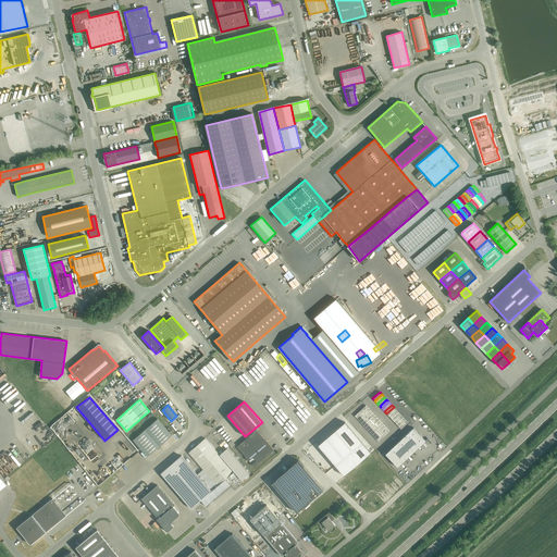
[(394,407),(386,413),(388,416),(396,409),(394,407)]
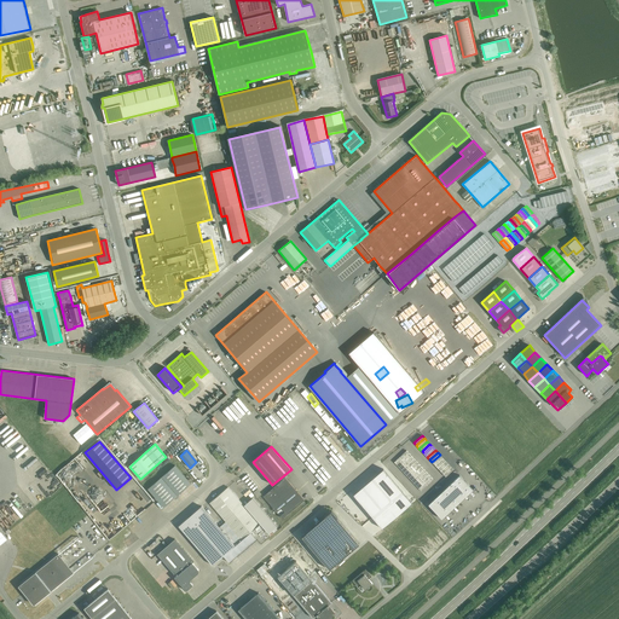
[(440,455),(432,462),(435,466),(443,457),(440,455)]
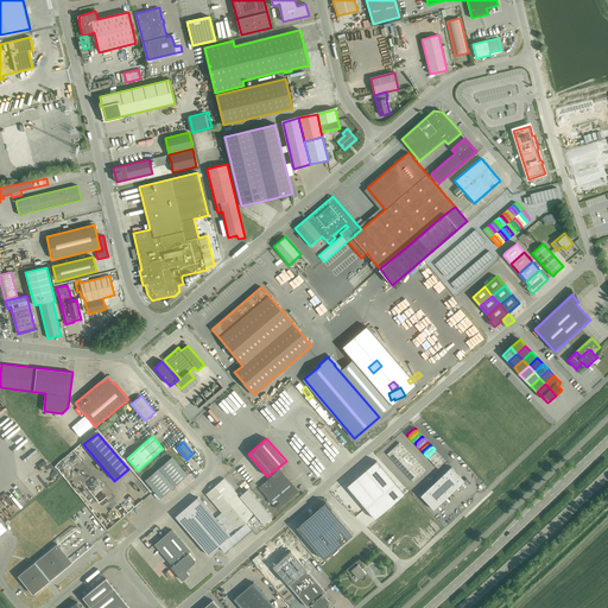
[(435,449),(428,457),(430,460),(437,453),(435,449)]
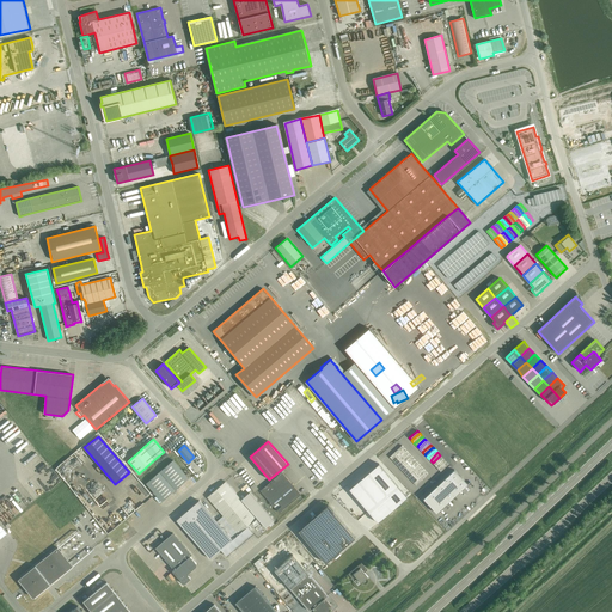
[(440,456),(433,463),(435,465),(442,458),(440,456)]
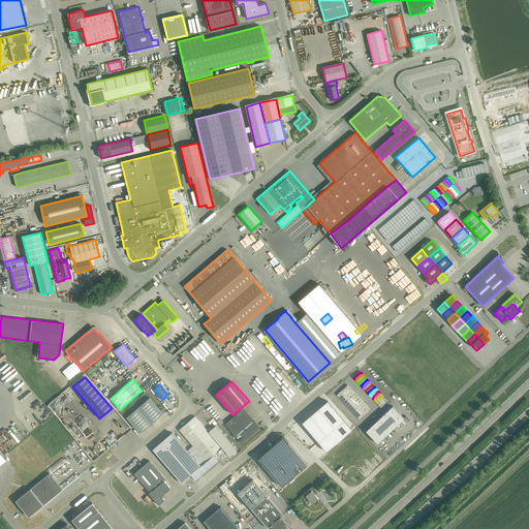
[(382,396),(376,402),(378,405),(385,398),(382,396)]
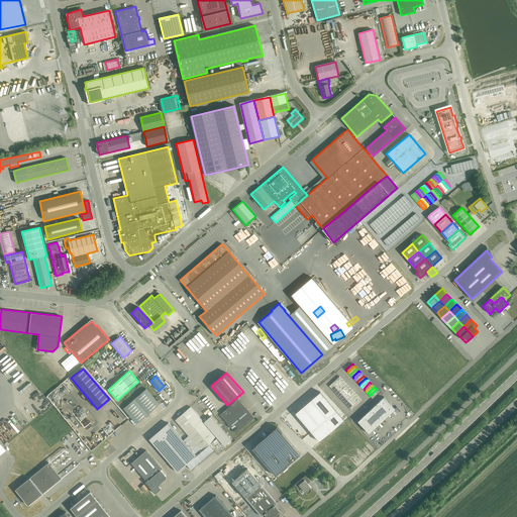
[(146,389),(135,399),(148,414),(160,404),(146,389)]
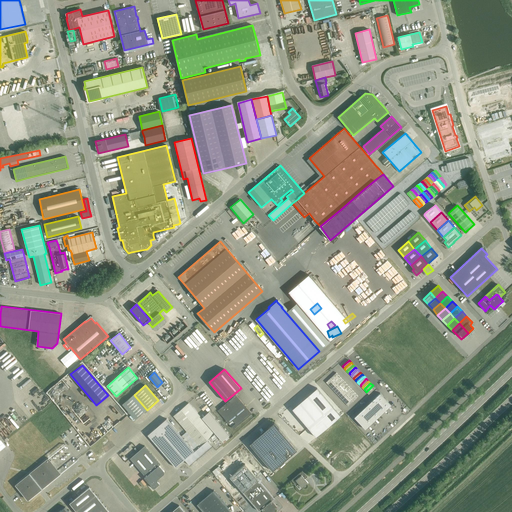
[(373,385),(366,392),(368,394),(375,388),(373,385)]
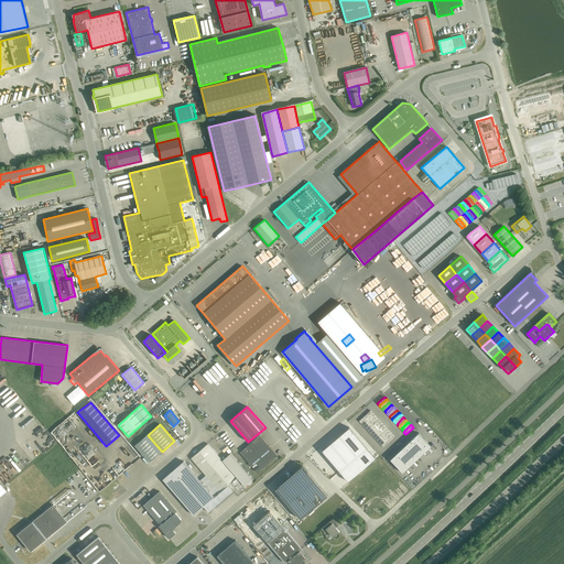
[(349,427),(322,451),(348,481),(350,479),(364,468),(376,458),(349,427)]
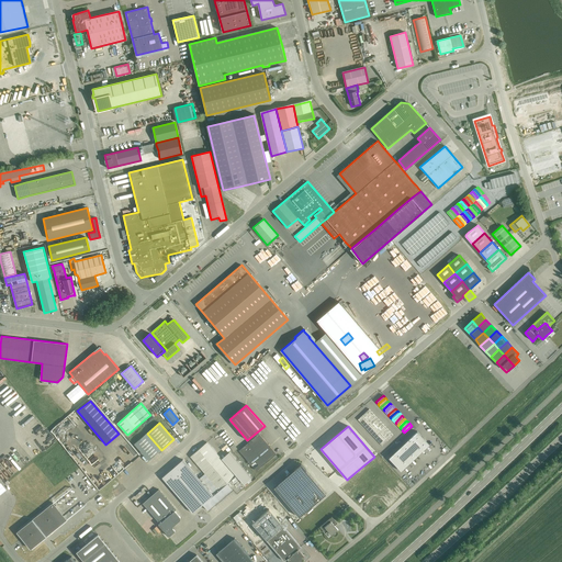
[(401,471),(429,445),(417,431),(389,458),(401,471)]
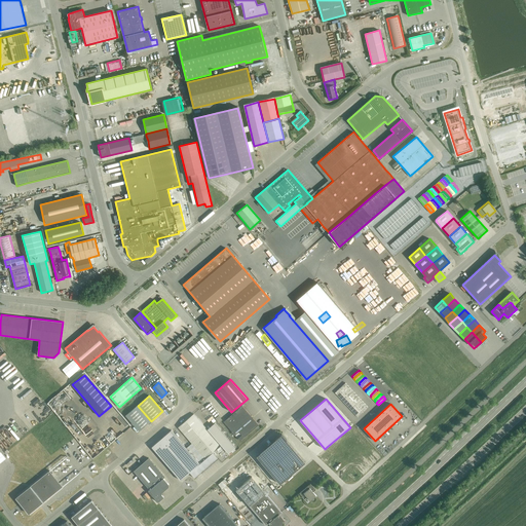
[(151,421),(138,406),(125,415),(139,431),(151,421)]
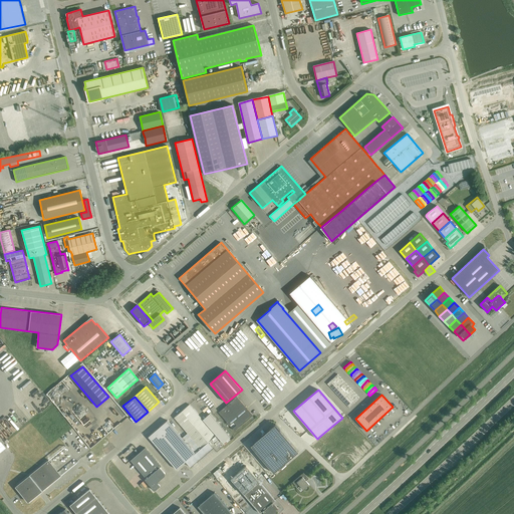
[(219,412),(234,431),(253,415),(237,397),(219,412)]
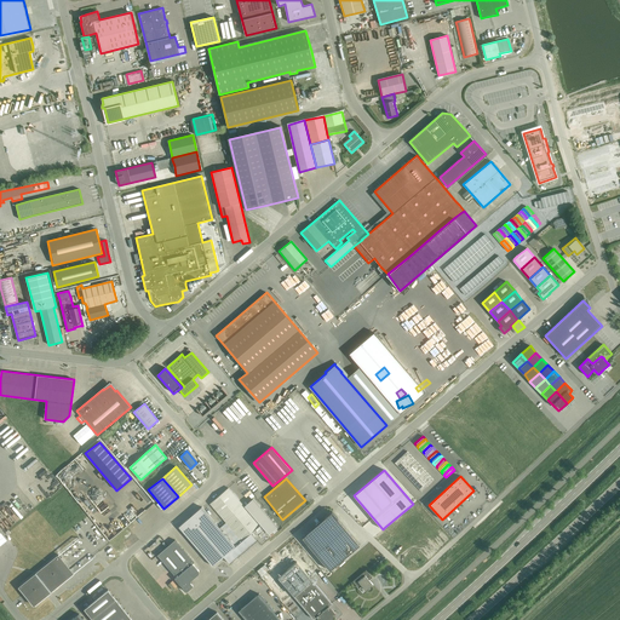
[(257,540),(251,533),(256,529),(258,532),(263,528),(269,534),(277,527),(253,499),(245,506),(229,488),(210,504),(227,522),(219,528),(202,507),(178,527),(213,567),(224,557),(229,564),(257,540)]
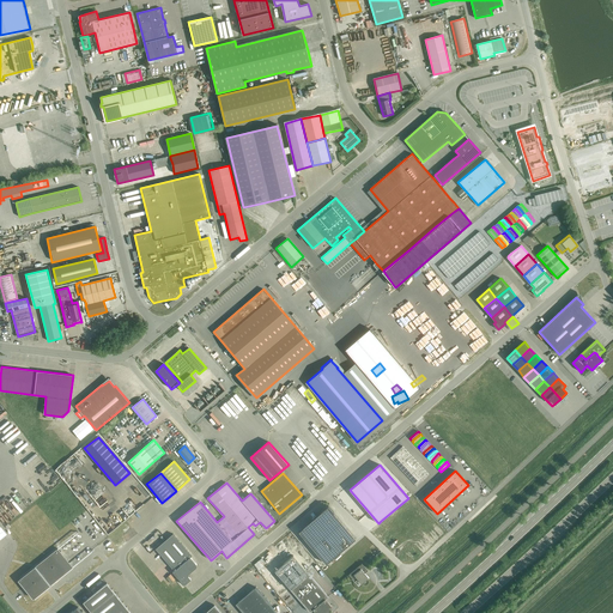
[(408,498),(395,509),(399,515),(412,503),(408,498)]
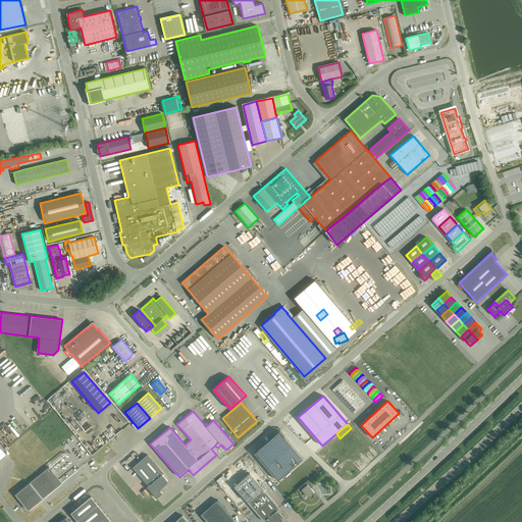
[(351,428),(340,438),(344,442),(355,433),(351,428)]
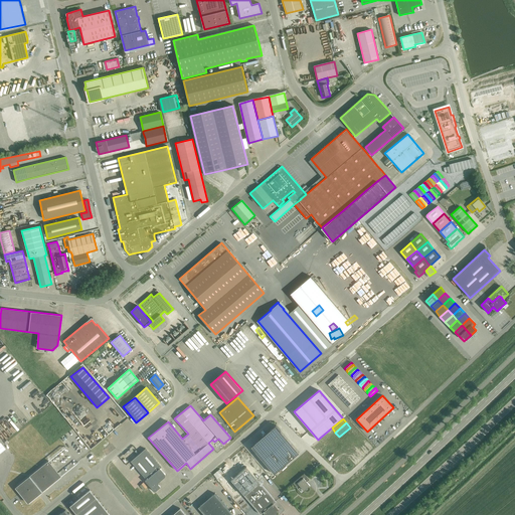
[(270,432),(251,448),(275,474),(299,454),(282,433),(283,433),(276,425),(276,426),(275,425),(270,430),(270,431),(269,432),(270,432)]
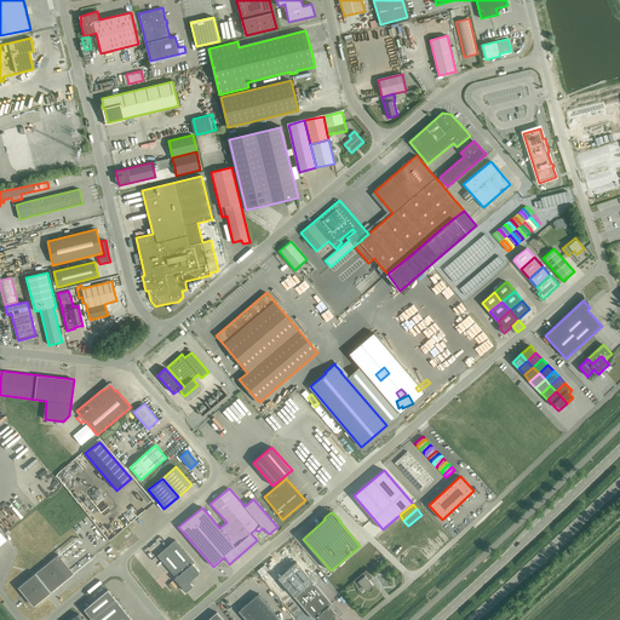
[(400,515),(385,527),(390,533),(403,521),(400,515)]
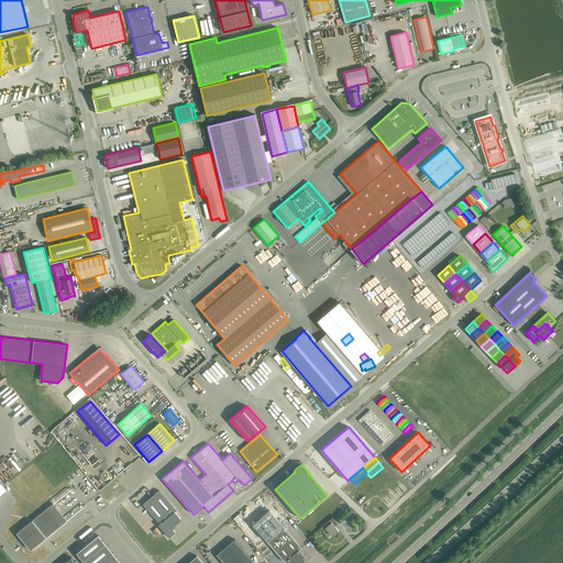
[(383,467),(371,477),(374,482),(378,478),(386,472),(383,467)]
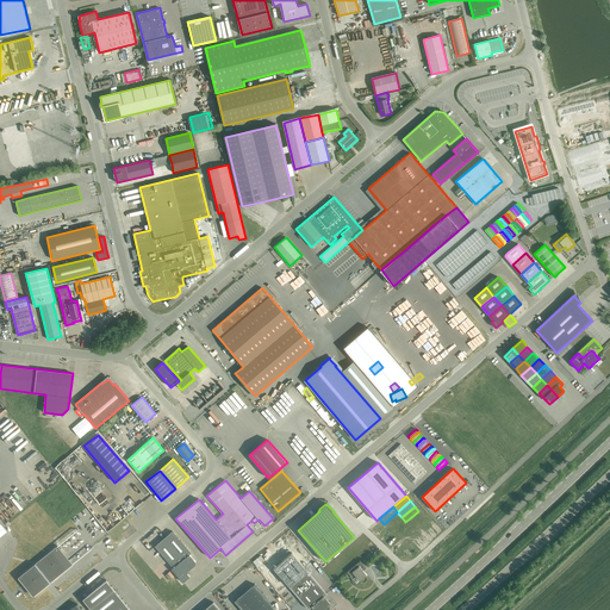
[(418,511),(410,518),(418,528),(427,520),(418,511)]
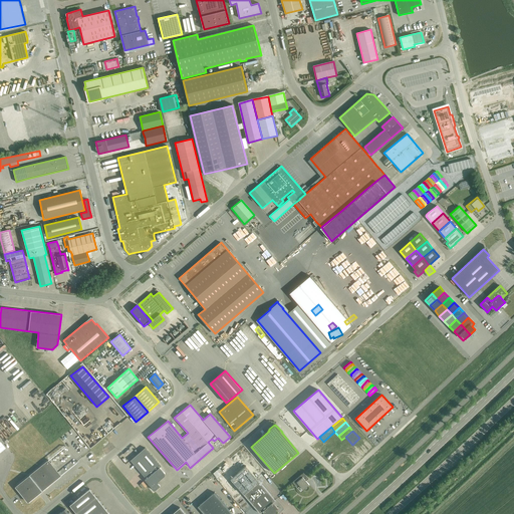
[(334,432),(323,442),(327,446),(338,436),(334,432)]
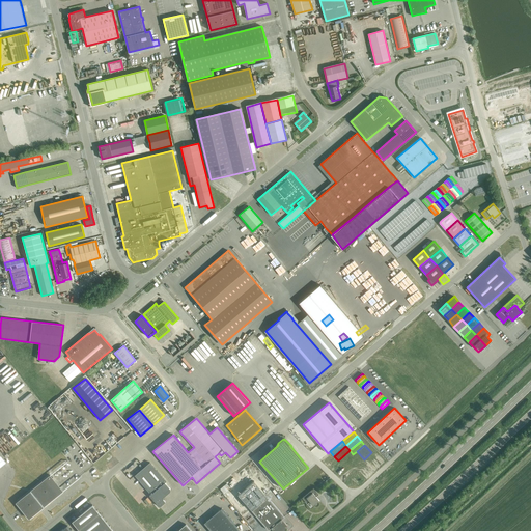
[(350,450),(338,460),(341,465),(348,457),(353,454),(350,450)]
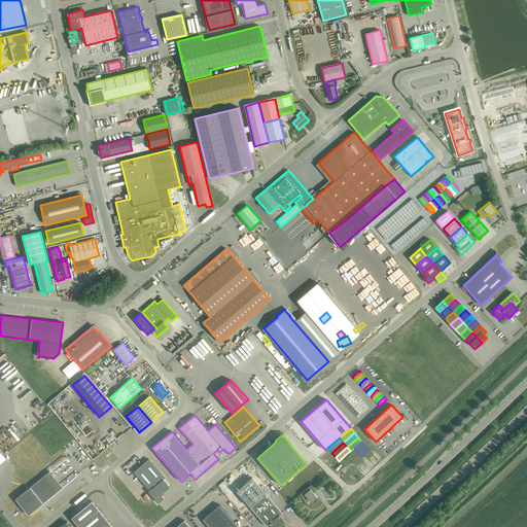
[(350,451),(346,454),(353,463),(361,456),(354,448),(350,451)]
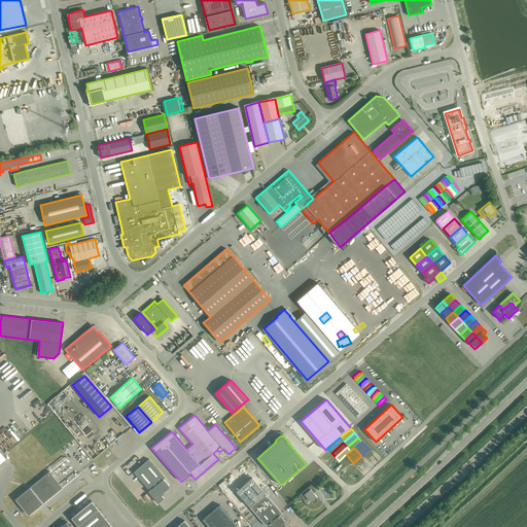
[(346,454),(339,461),(346,469),(353,463),(346,454)]
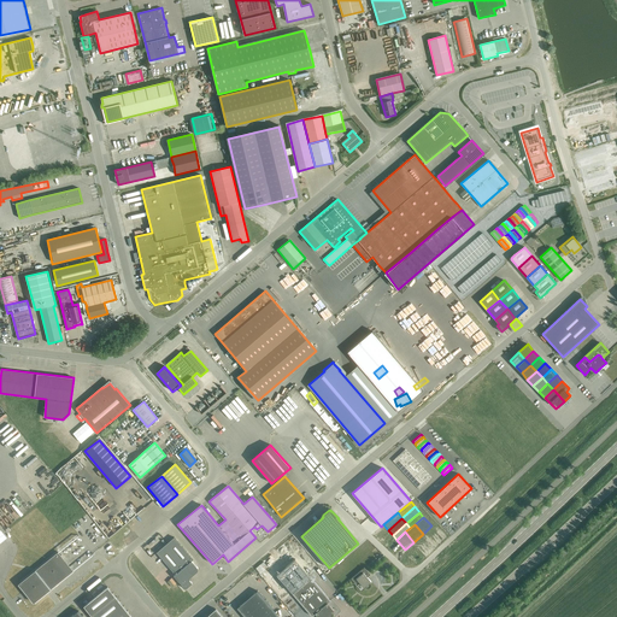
[(156,538),(151,542),(154,548),(160,545),(156,538)]
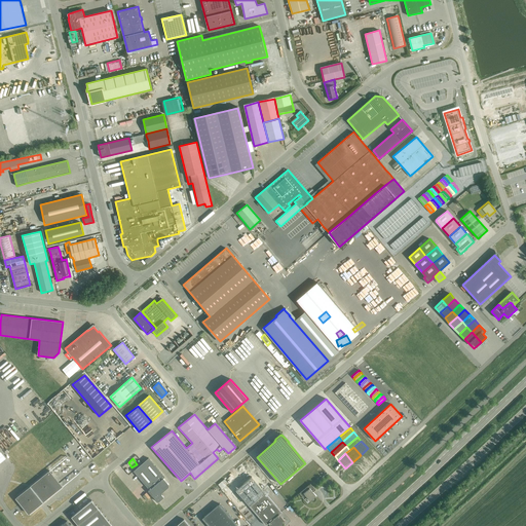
[(148,458),(134,471),(150,490),(148,491),(158,502),(164,497),(161,494),(161,492),(168,487),(168,484),(163,478),(164,477),(148,458)]
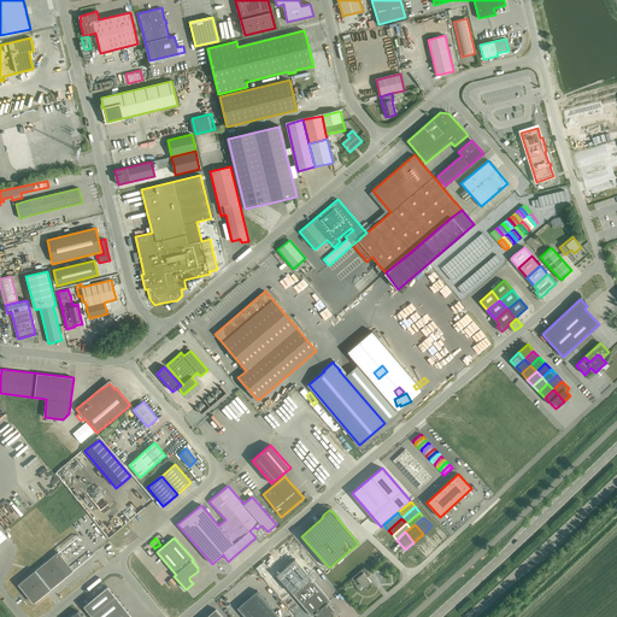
[(36,601),(74,571),(58,552),(21,582),(36,601)]
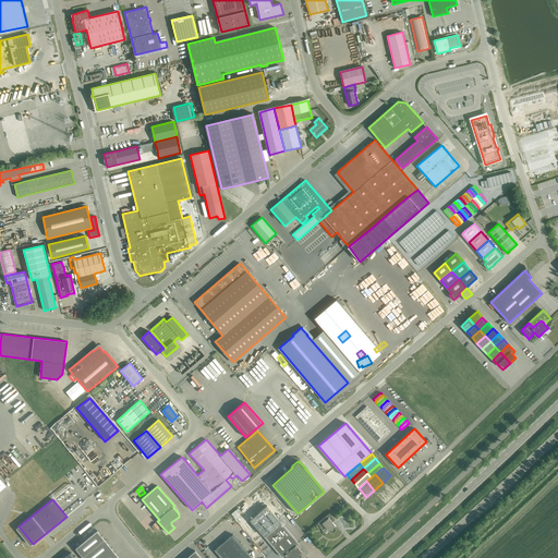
[(68,514),(79,507),(77,505),(65,512),(68,514)]
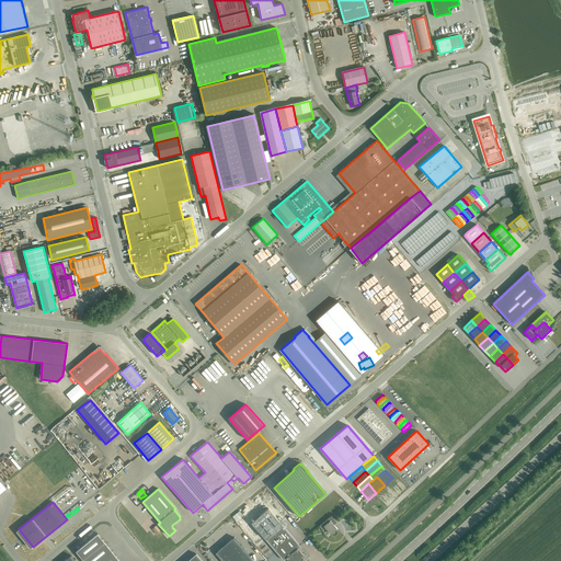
[(319,526),(322,530),(325,528),(331,535),(338,529),(335,527),(334,528),(333,526),(336,523),(331,516),(319,526)]
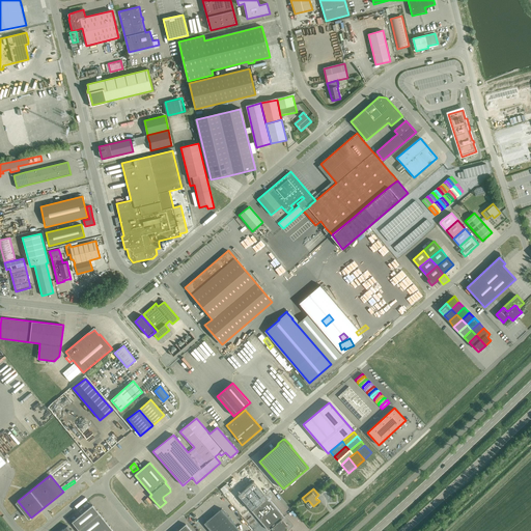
[(284,516),(268,497),(252,510),(269,530),(271,528),(273,530),(283,530),(288,527),(282,519),(284,516)]
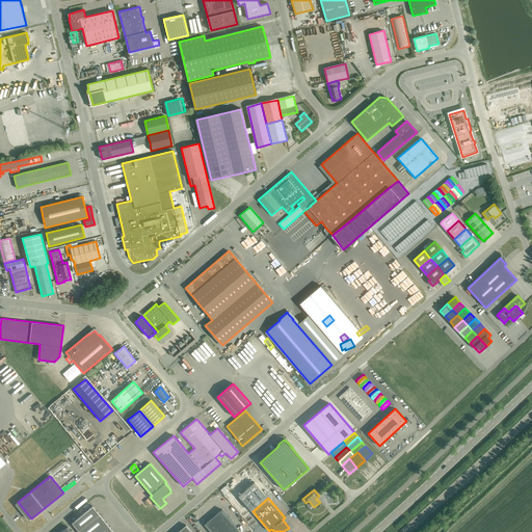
[(73,523),(79,531),(113,531),(101,516),(102,514),(100,514),(92,506),(73,523)]
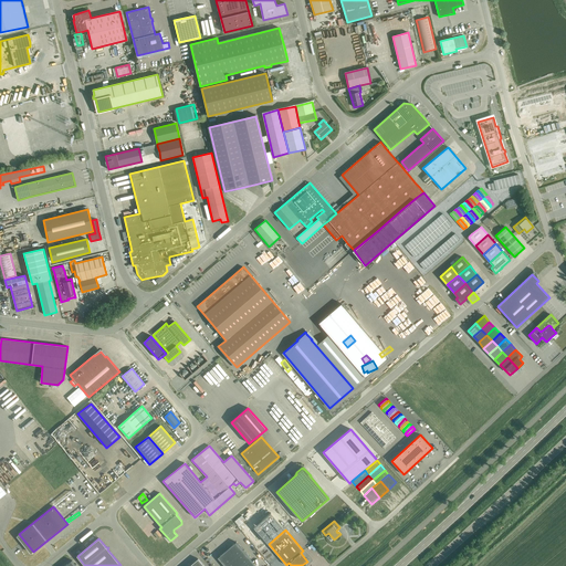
[(218,558),(224,565),(255,565),(236,542),(218,558)]
